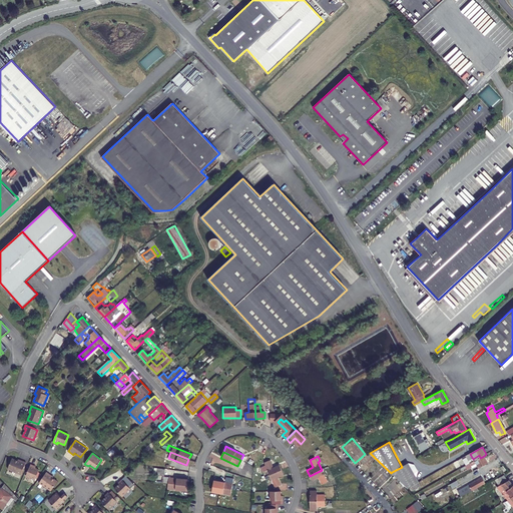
[(470,464),(465,466),(467,470),(471,467),(471,466),(476,464),(478,468),(488,463),(484,456),(480,458),(474,461),(470,464)]
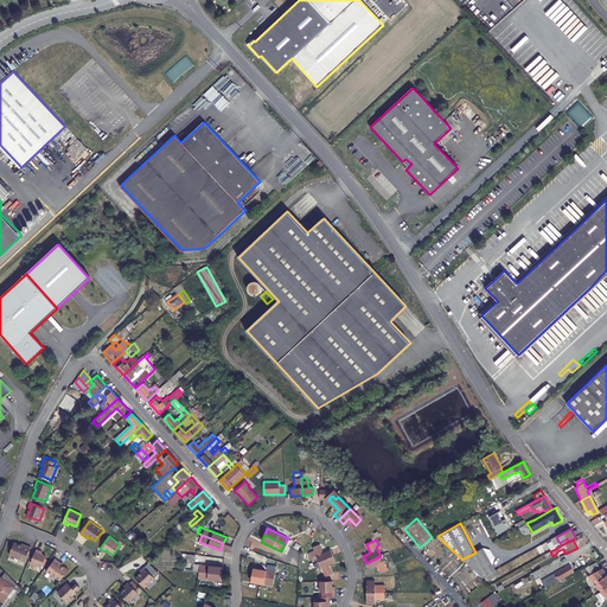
[(14,542),(10,555),(25,561),(31,547),(24,544),(23,545),(14,542)]
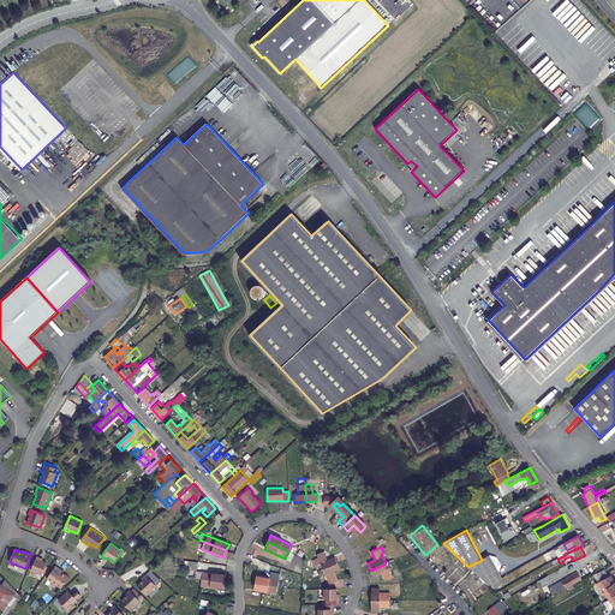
[(318,560),(323,569),(338,563),(335,556),(328,560),(324,551),(314,556),(315,561),(318,560)]
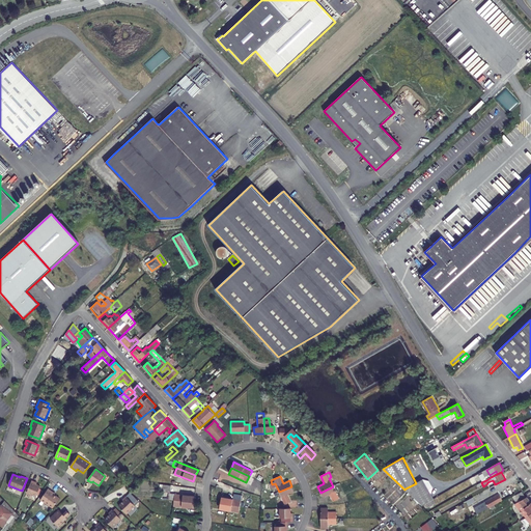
[(434,499),(422,479),(416,483),(406,488),(421,506),(425,504),(434,499)]
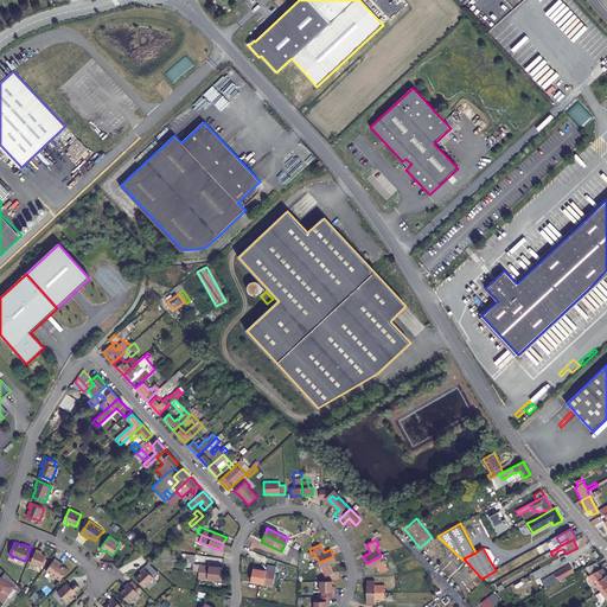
[(42,551),(37,549),(31,563),(42,568),(46,555),(40,553),(42,551)]
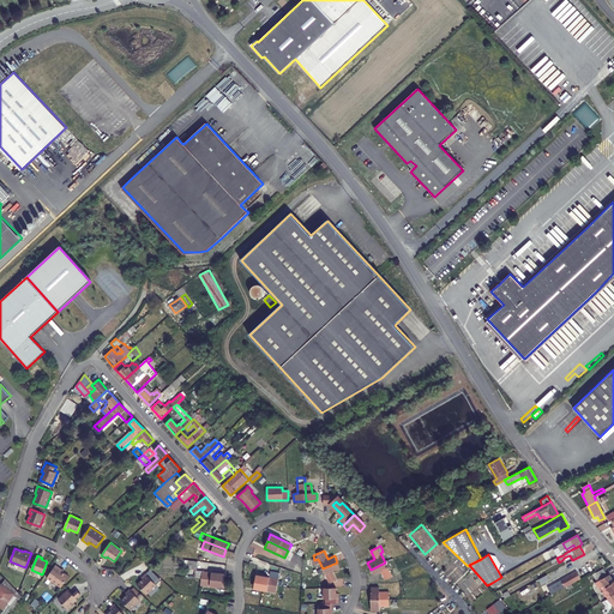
[(185,560),(184,567),(196,570),(197,561),(185,560)]
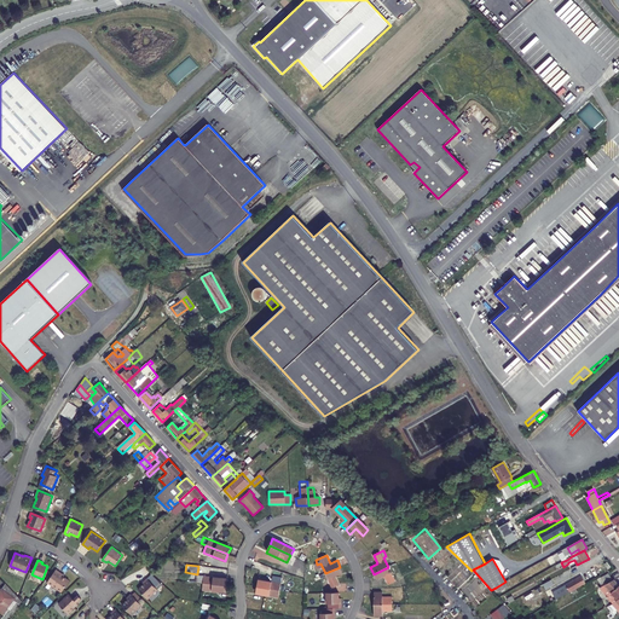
[(342,573),(340,567),(325,573),(331,588),(339,585),(335,577),(342,573)]
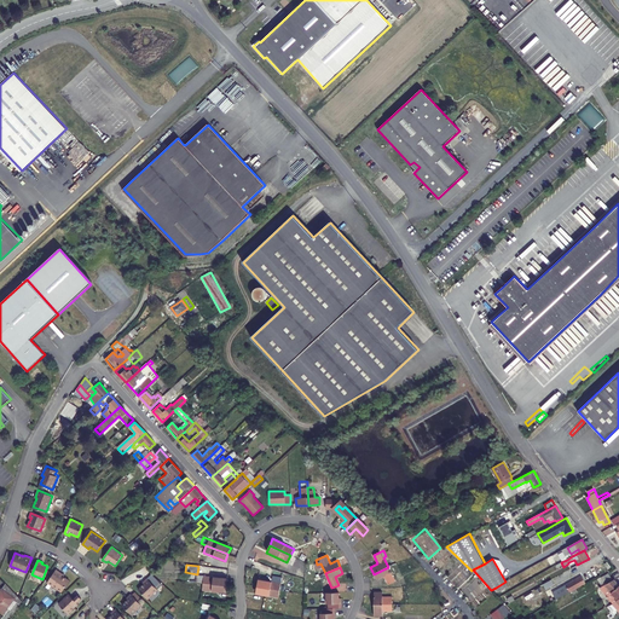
[(388,567),(374,574),(376,579),(383,576),(388,584),(395,582),(388,567)]
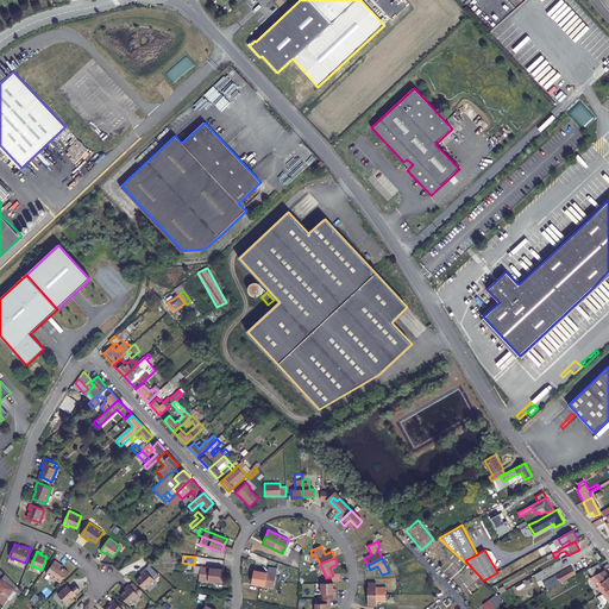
[(56,560),(46,573),(61,583),(69,571),(61,566),(62,565),(56,560)]
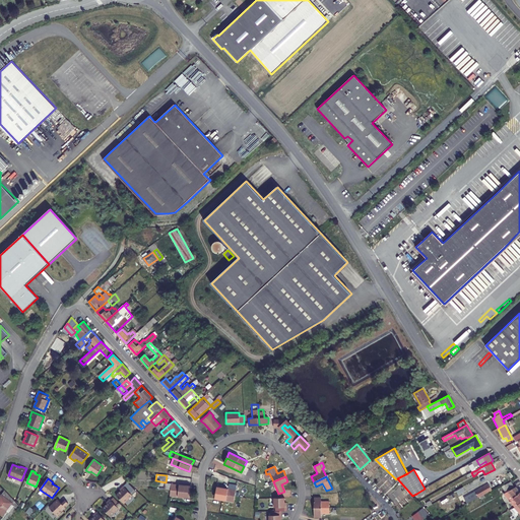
[(505,484),(509,491),(515,488),(511,481),(505,484)]
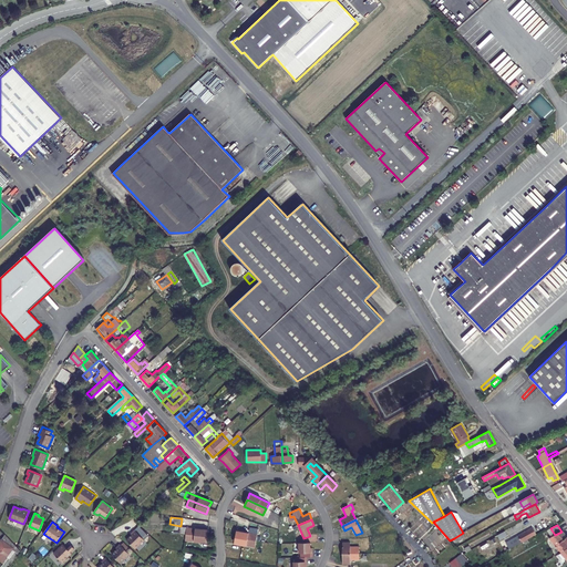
[(509,550),(536,535),(533,528),(506,544),(509,550)]
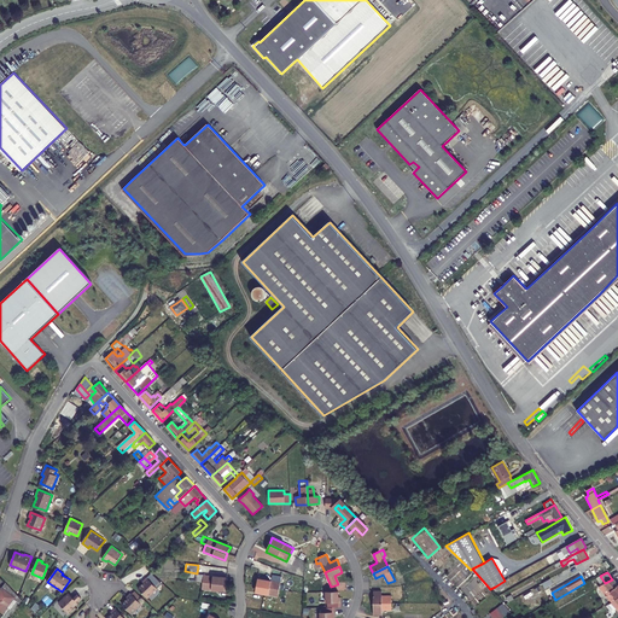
[(147,577),(144,581),(145,582),(138,589),(147,599),(157,589),(147,577)]
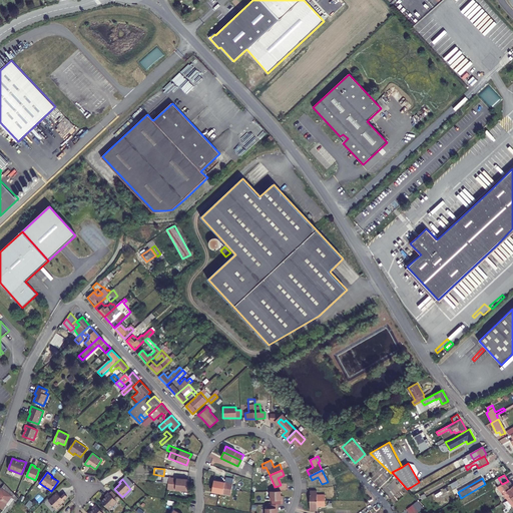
[(214,480),(213,486),(231,490),(232,484),(214,480)]
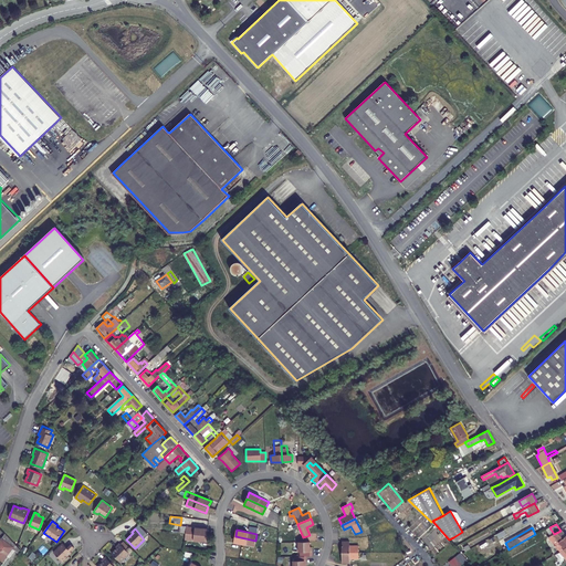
[(554,534),(552,535),(558,543),(555,546),(561,553),(563,552),(565,548),(565,535),(565,536),(561,530),(561,531),(554,534)]
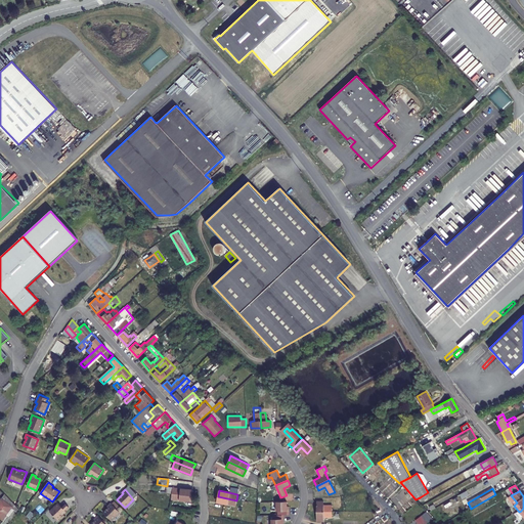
[(428,492),(420,497),(422,501),(430,496),(428,492)]
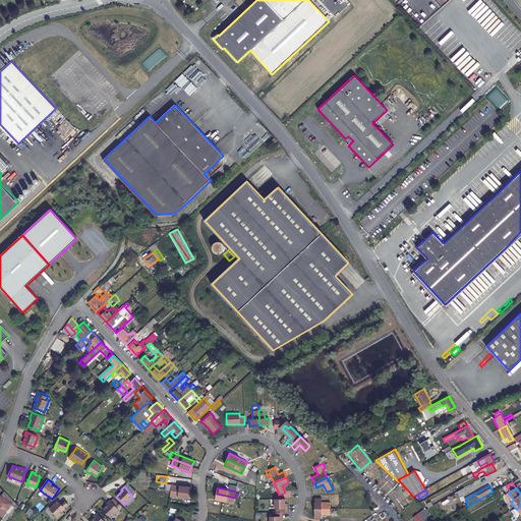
[(14,502),(4,490),(0,497),(0,515),(3,517),(14,502)]
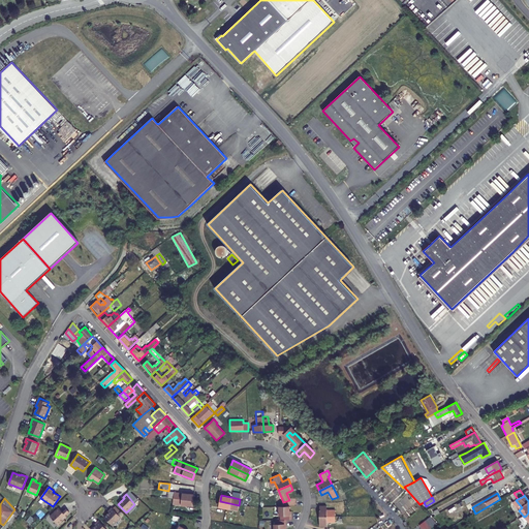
[(193,500),(174,498),(173,504),(192,506),(193,500)]
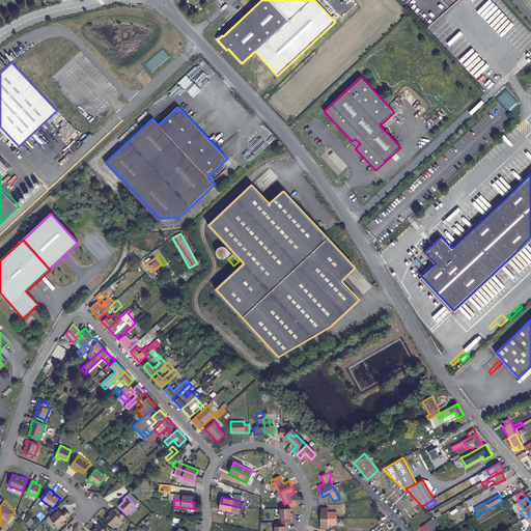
[(240,507),(221,503),(219,509),(239,513),(240,507)]
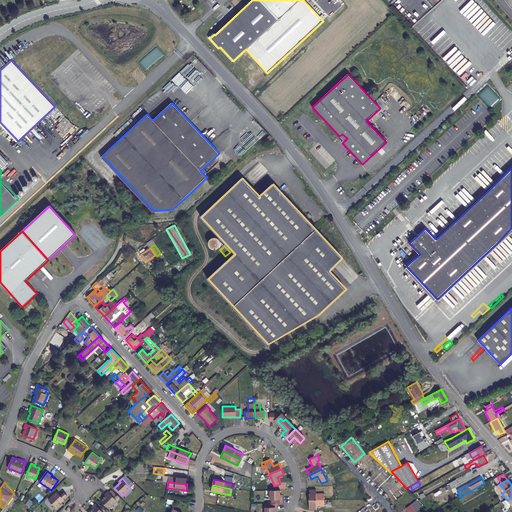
[(392,502),(402,496),(394,485),(385,492),(392,502)]
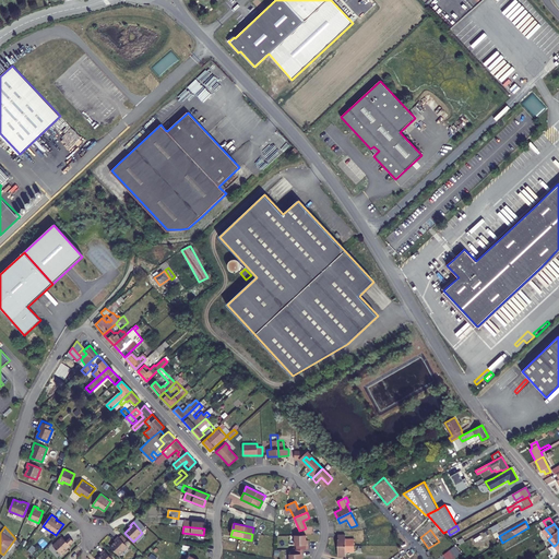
[(337,545),(354,545),(354,538),(345,538),(345,534),(339,534),(337,545)]
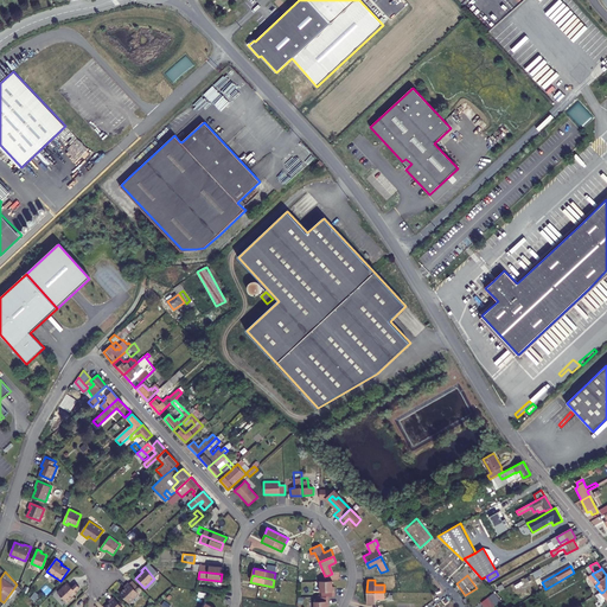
[(332,581),(320,581),(320,592),(321,592),(321,596),(315,596),(315,601),(314,601),(313,606),(326,606),(326,601),(328,601),(328,596),(334,596),(334,592),(332,592),(332,581)]
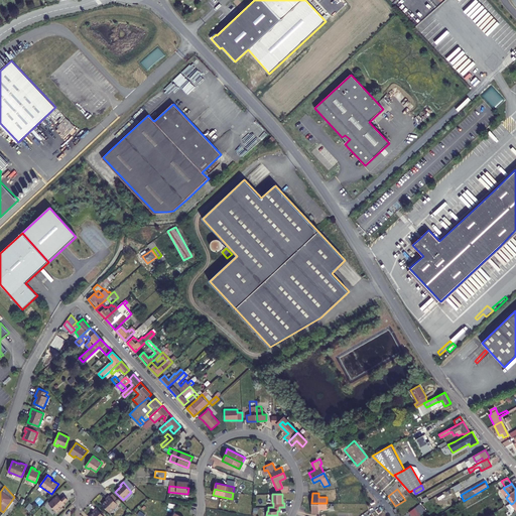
[(102,504),(110,513),(118,504),(109,495),(106,498),(107,499),(102,504)]
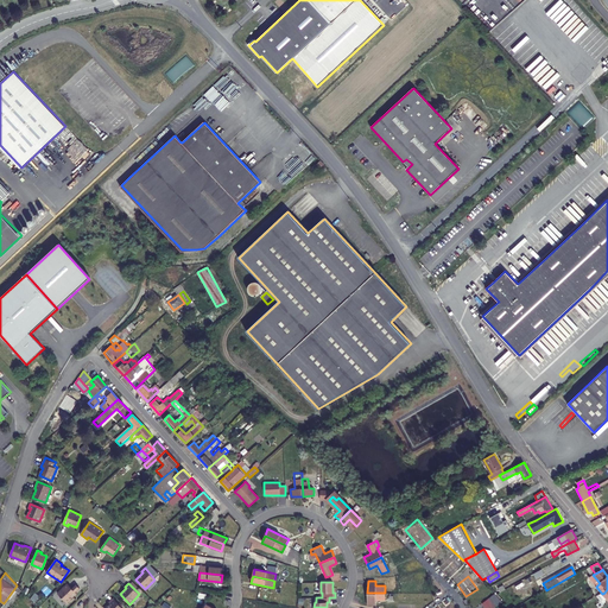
[(68,584),(58,594),(67,603),(77,594),(76,593),(80,588),(76,584),(73,588),(68,584)]
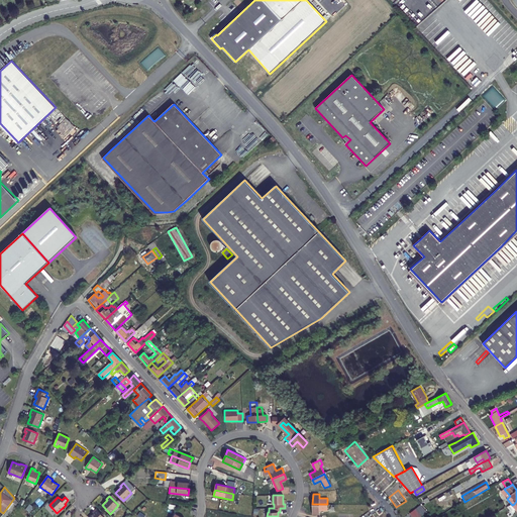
[(327,511),(327,504),(312,504),(312,515),(319,515),(319,510),(327,511)]
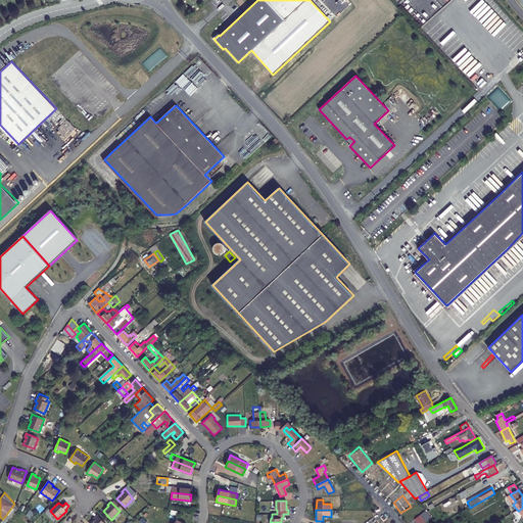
[(417,522),(433,522),(434,522),(428,513),(422,517),(421,515),(414,519),(417,522)]
